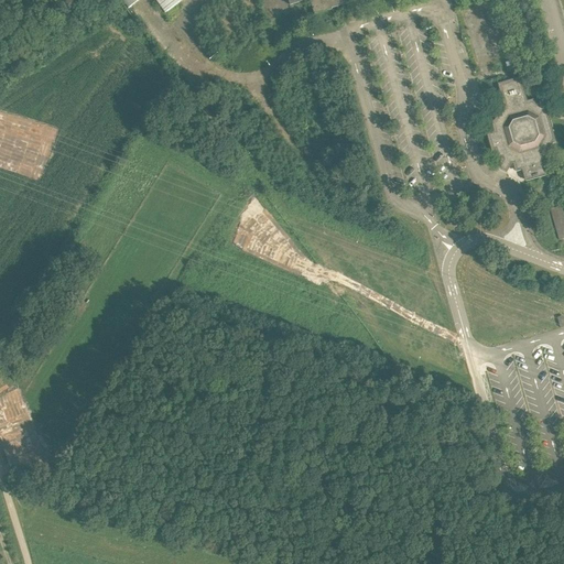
[(155,0),(165,13),(182,0),(155,0)]
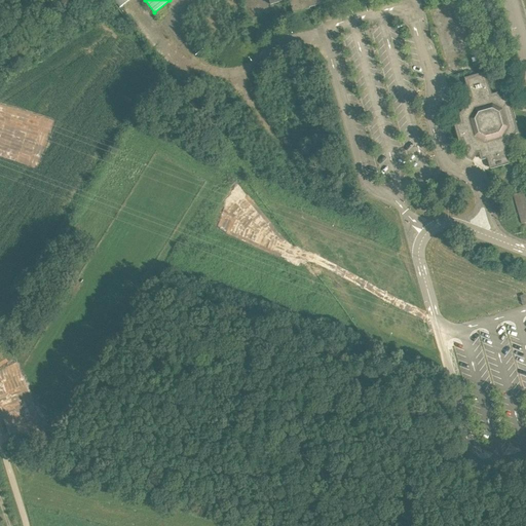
[(294,12),(294,13),(309,9),(309,8),(308,4),(320,1),(320,0),(269,0),(270,4),(270,5),(290,0),(292,6),(296,4),(298,11),(294,12)]
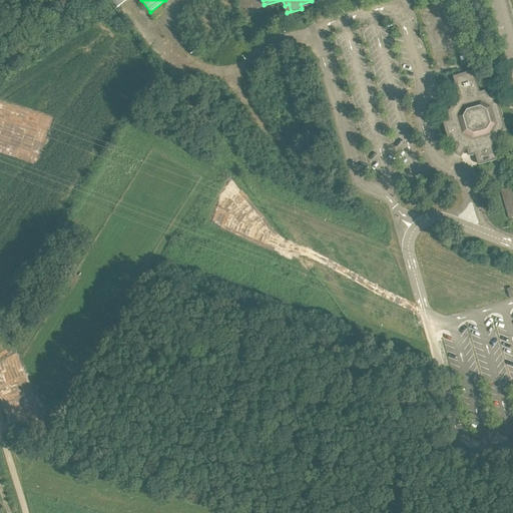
[(422,10),(438,68),(461,61),(445,4),(422,10)]
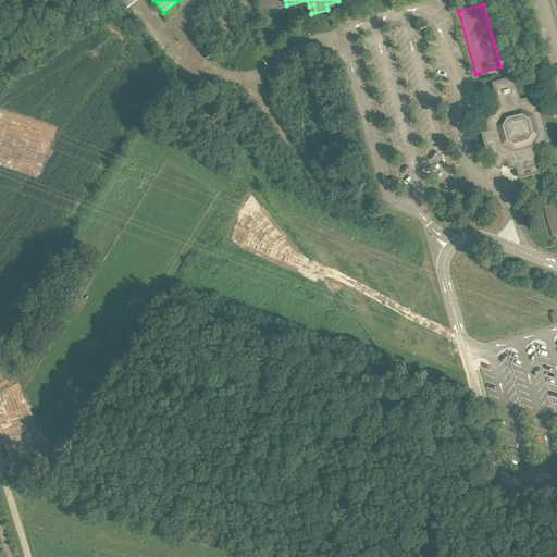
[(518,177),(536,172),(541,171),(536,153),(543,152),(542,149),(546,141),(549,140),(540,104),(536,106),(528,101),(528,98),(521,100),(515,76),(492,83),(498,106),(492,108),(493,111),(489,119),(485,120),(487,130),(481,132),(486,151),(490,150),(492,157),(495,156),(496,158),(492,164),(500,170),(505,163),(507,162),(509,169),(516,166),(518,177)]
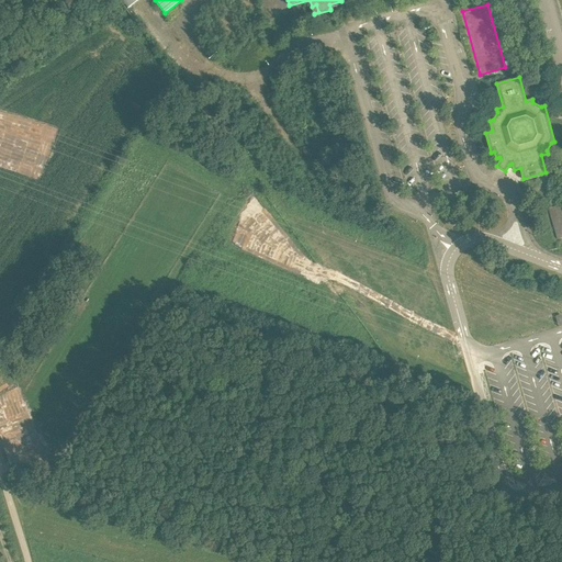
[(558,239),(561,238),(561,237),(561,209),(561,204),(548,208),(558,239)]
